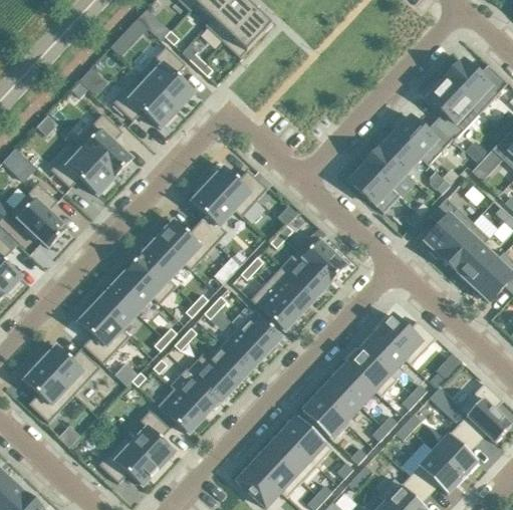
[(193,6),(198,0),(180,0),(191,10),(194,6),(193,6)]
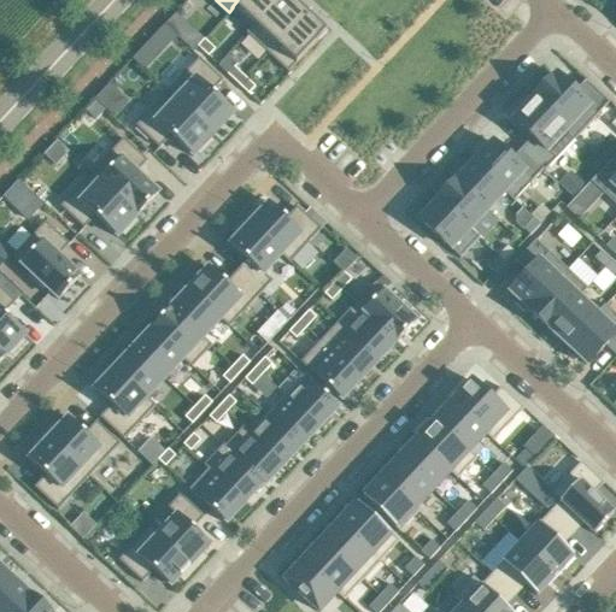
[(252,25),(275,0),(238,0),(232,7),(233,7),(251,25),(252,25)]
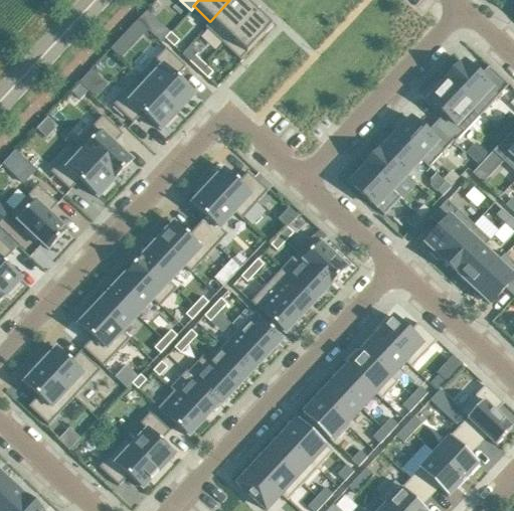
[(223,40),(255,6),(248,0),(229,0),(210,21),(209,21),(206,24),(223,40)]
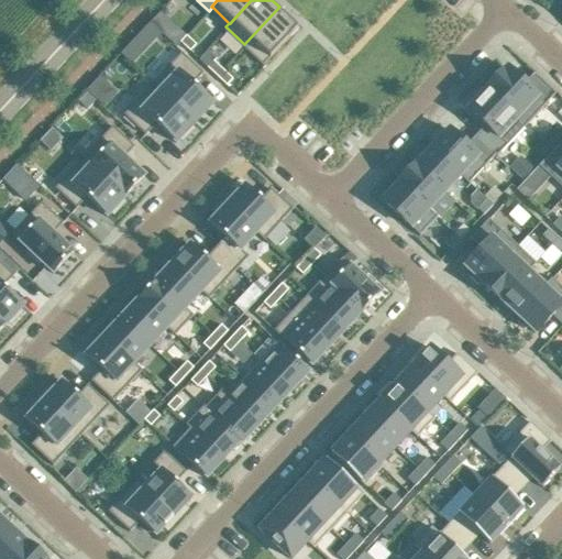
[(298,25),(279,7),(244,44),(264,63),(298,25)]
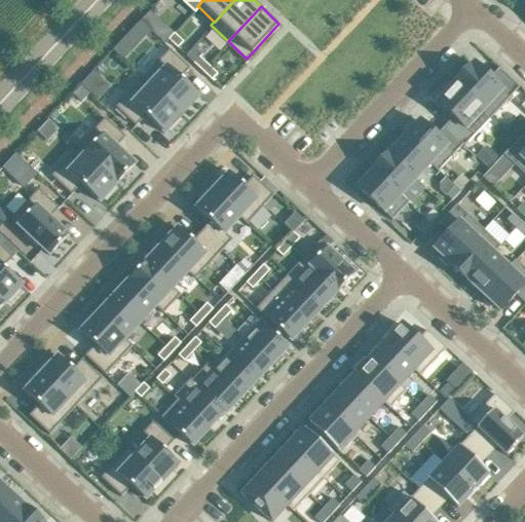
[(151,7),(141,19),(150,27),(160,15),(151,7)]
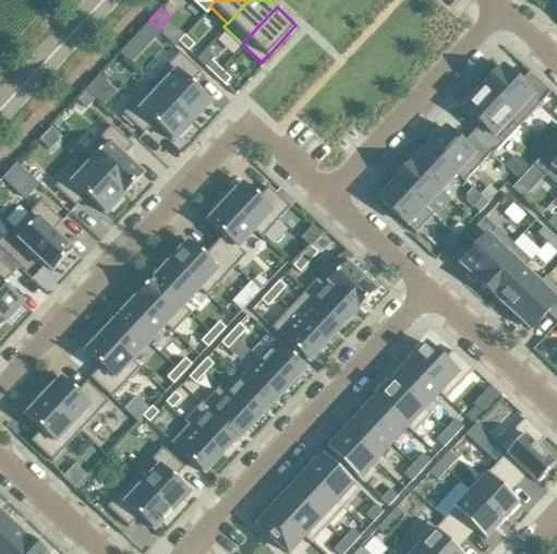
[(149,20),(138,31),(148,39),(159,28),(149,20)]
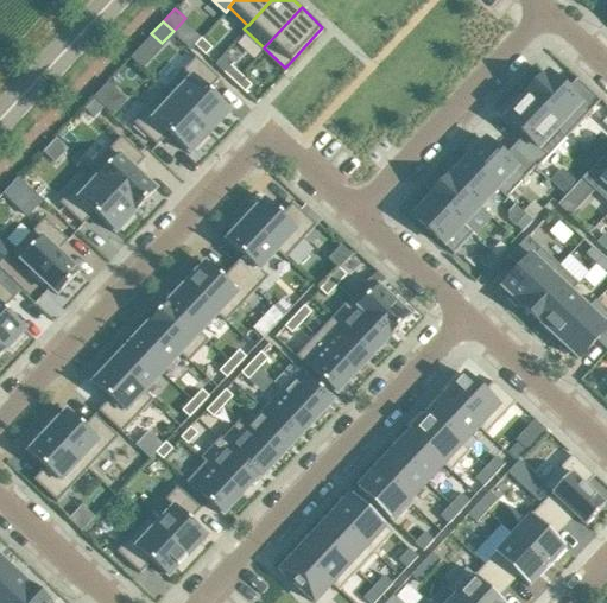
[(185,32),(196,42),(202,35),(191,25),(185,32)]
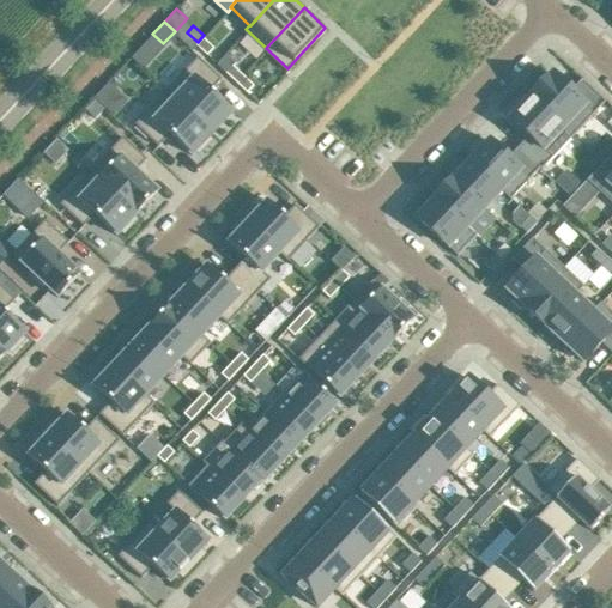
[(204,35),(198,42),(208,52),(214,44),(204,35)]
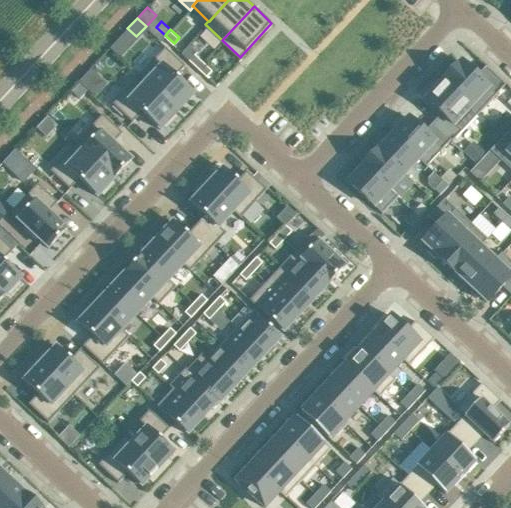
[(166,45),(140,73),(178,109),(195,90),(177,73),(186,63),(166,45)]
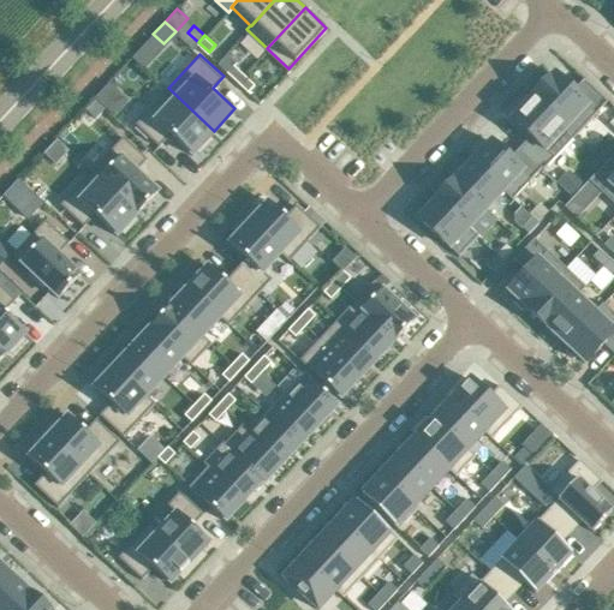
[(234,63),(227,70),(238,79),(245,72),(234,63)]
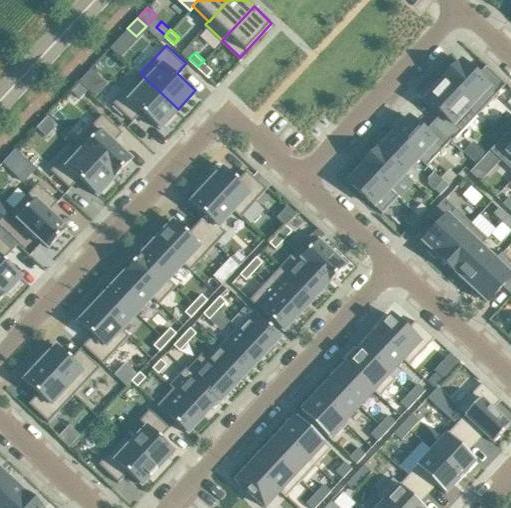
[(462,58),(444,77),(480,111),(507,82),(487,63),(478,73),(462,58)]
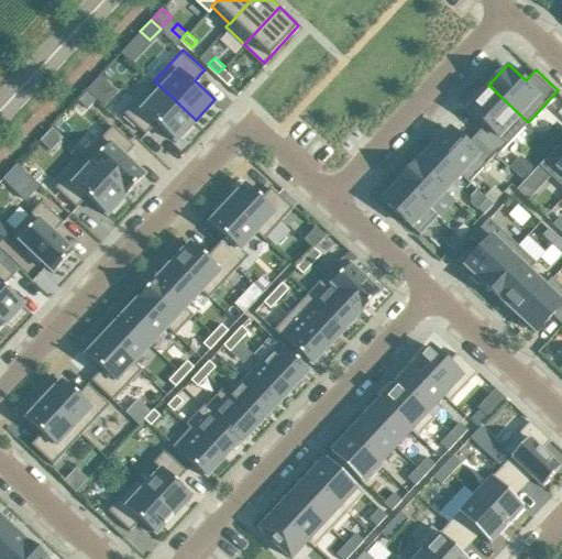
[(224,66),(218,73),(228,83),(233,76),(224,66)]
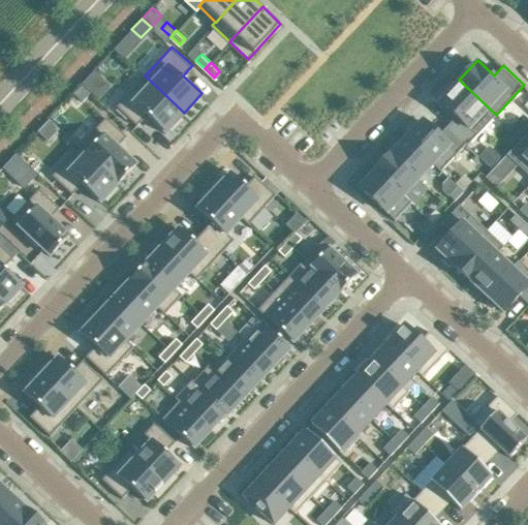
[(97,92),(105,84),(96,73),(87,82),(97,92)]
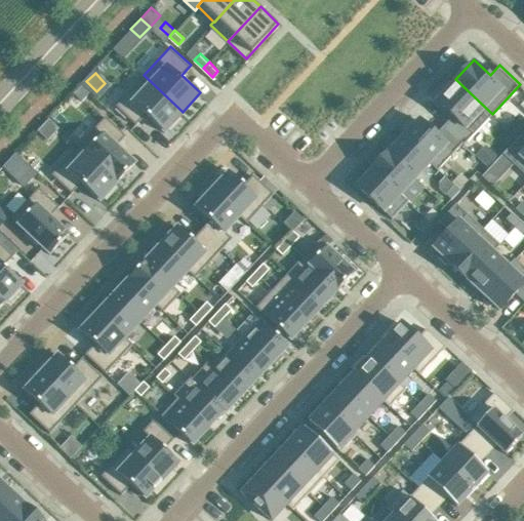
[(183,112),(144,75),(116,104),(136,122),(146,113),(165,130),(168,126),(171,128),(182,117),(179,115),(183,112)]
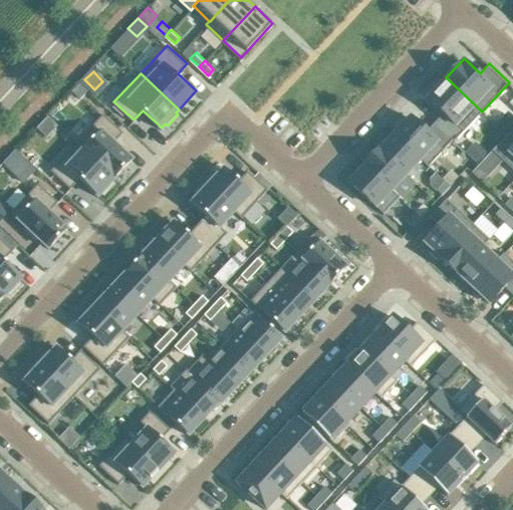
[(455,140),(482,111),(446,77),(443,79),(441,77),(434,84),(437,87),(428,96),(444,111),(435,120),(454,138),(453,139),(455,140)]
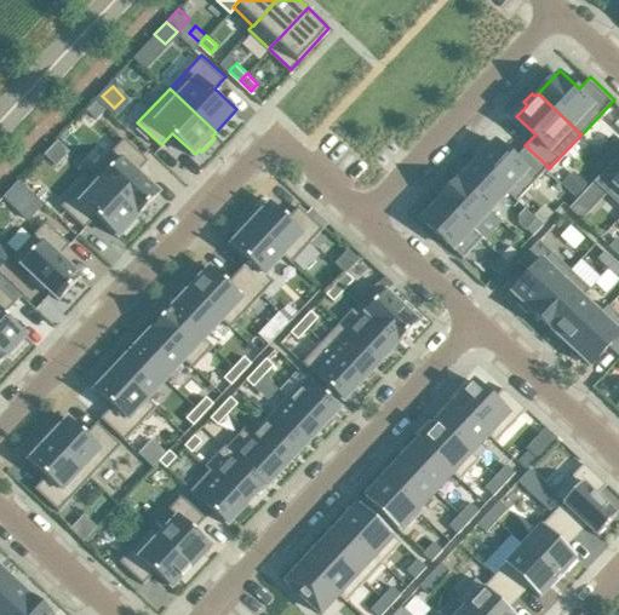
[(97,98),(89,107),(97,115),(105,107),(97,98)]
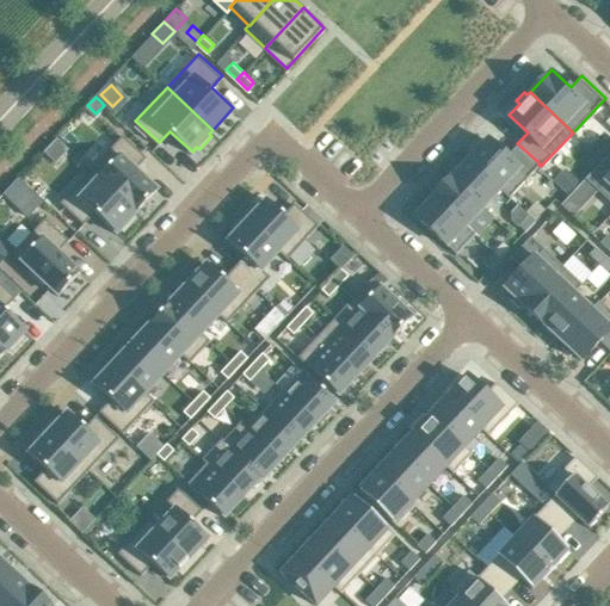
[(123,133),(92,167),(137,209),(158,187),(136,167),(147,155),(123,133)]
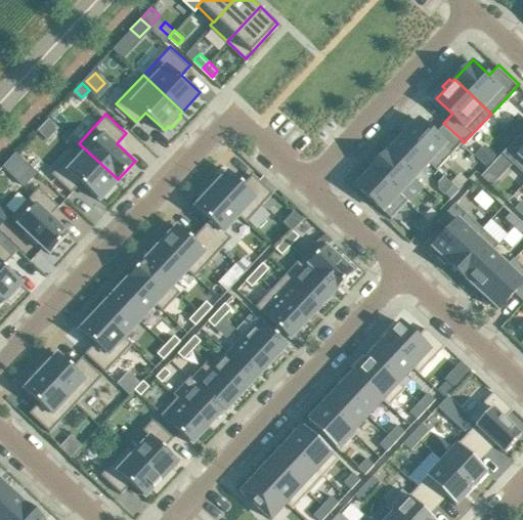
[(437,168),(462,141),(463,140),(443,123),(435,132),(419,117),(411,124),(409,122),(402,129),(404,132),(402,134),(430,160),(430,161),(437,168)]
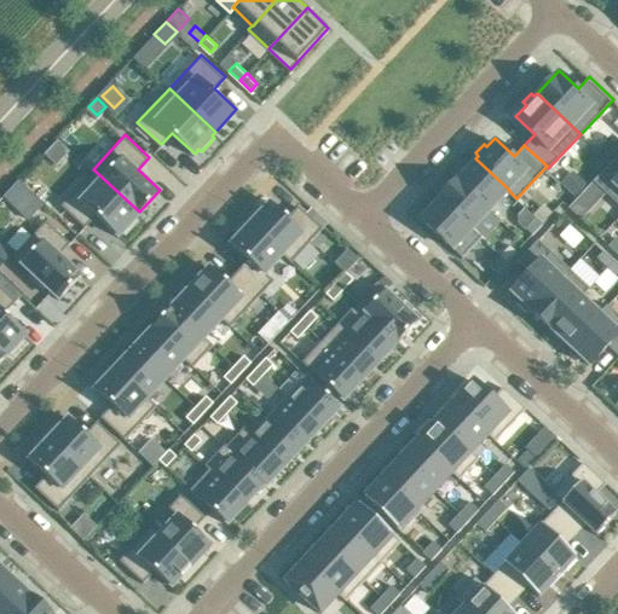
[(617,160),(614,156),(594,179),(617,201),(617,160)]
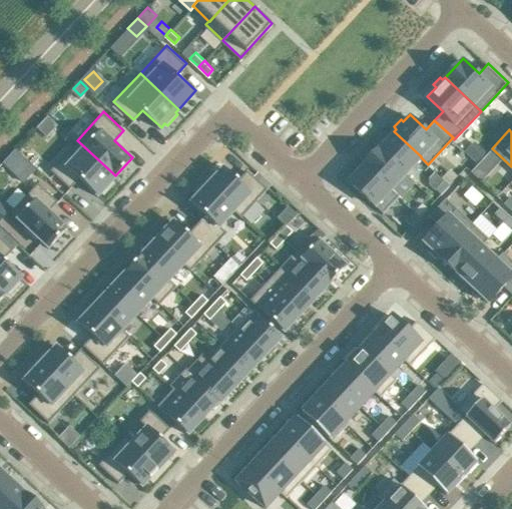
[(421,156),(394,131),(380,147),(406,172),(421,157),(421,156)]
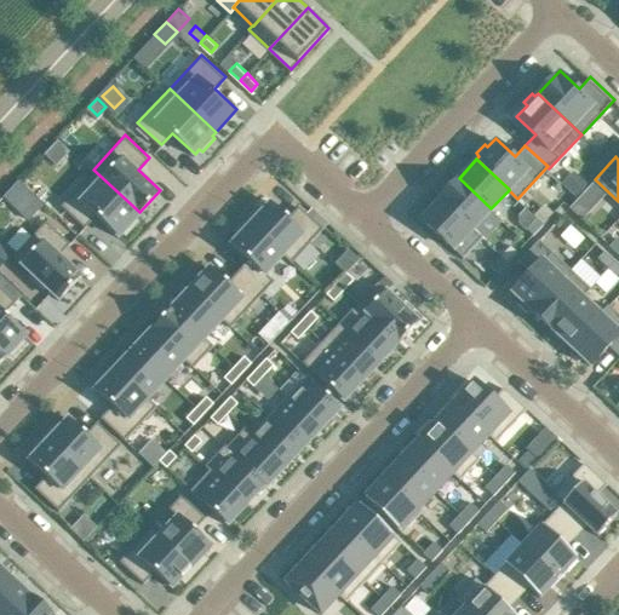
[(573,167),(562,180),(579,195),(590,183),(573,167)]
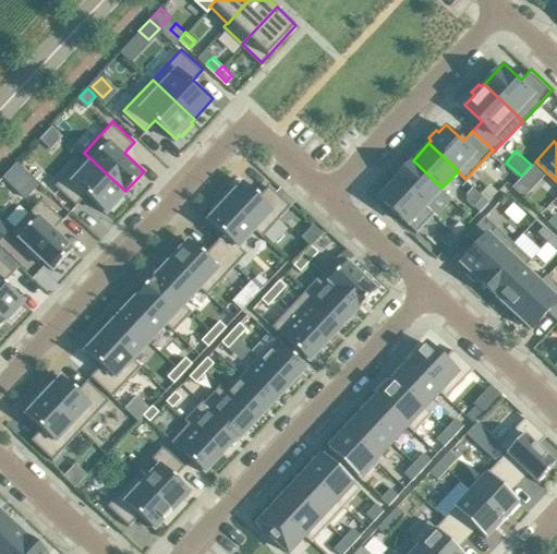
[(125,191),(84,153),(56,183),(76,203),(87,192),(107,212),(111,206),(113,209),(124,197),(122,195),(125,191)]
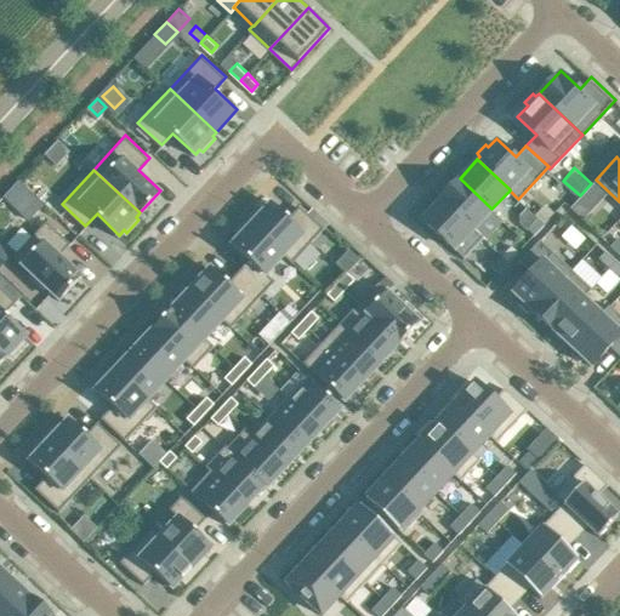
[(29,171),(23,178),(45,198),(51,190),(29,171)]
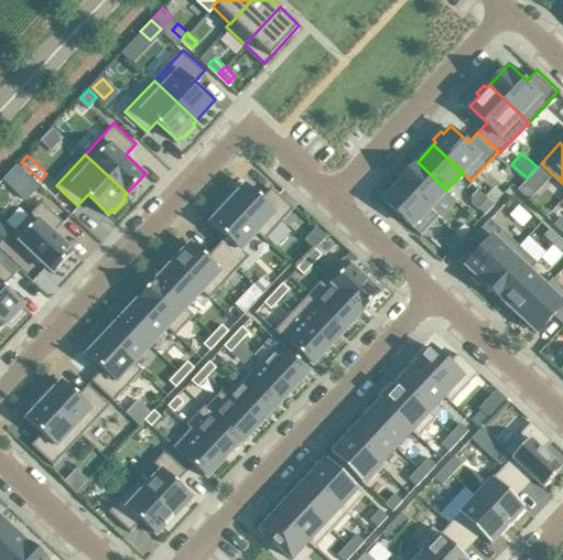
[(446,190),(418,162),(401,179),(431,207),(431,206),(446,190)]
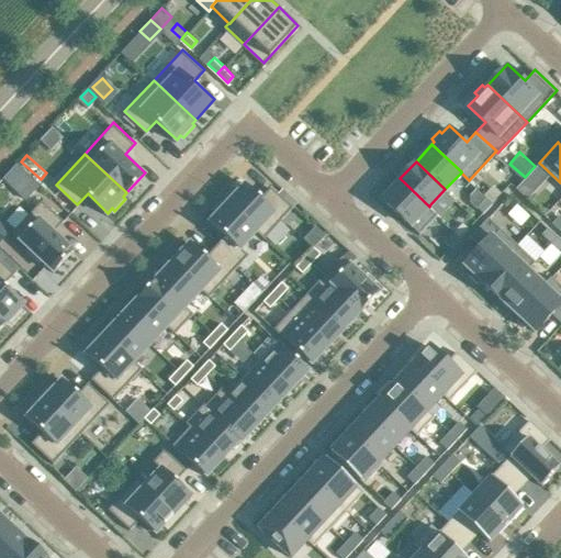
[(429,207),(400,178),(382,197),(419,232),(438,213),(429,205),(429,207)]
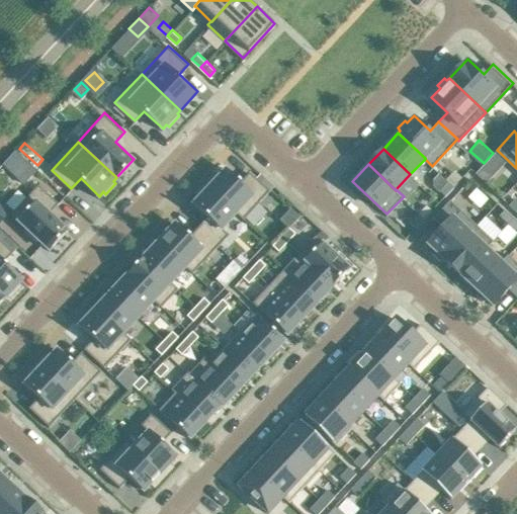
[(216,171),(206,181),(238,210),(237,210),(244,218),(270,189),(250,170),(241,180),(227,167),(220,175),(216,171)]
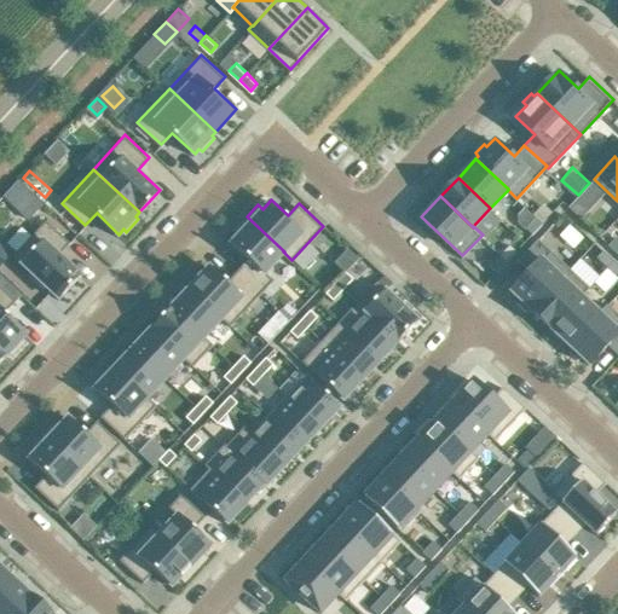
[(536,214),(526,225),(533,232),(543,221),(536,214)]
